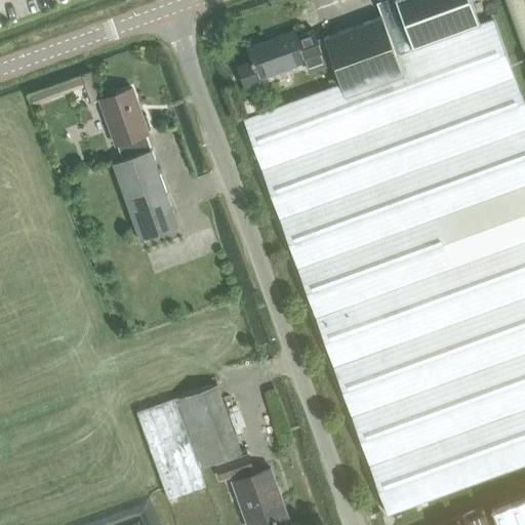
[(524,103),(494,18),(482,23),(473,0),(397,0),(399,3),(381,10),(384,16),(325,38),(341,83),(244,118),(389,515),(510,470),(524,465),(524,103)]
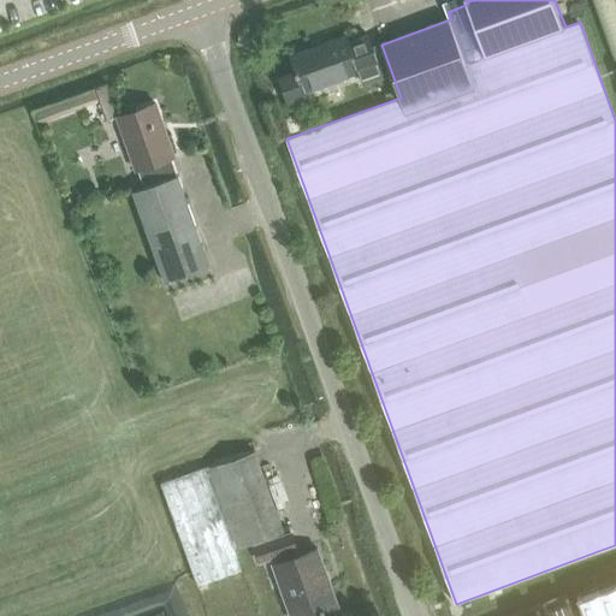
[(386,78),(374,47),(369,35),(349,42),(347,35),(291,55),(297,72),(280,78),(290,105),(291,105),(290,101),(307,95),(306,92),(360,72),(365,86),(386,78)]
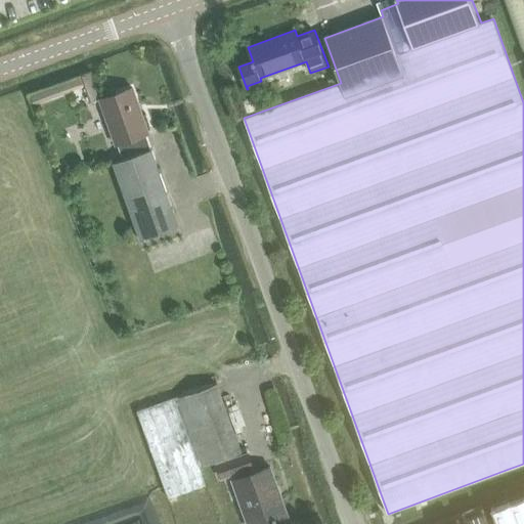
[(91,73),(31,95),(34,104),(71,92),(70,90),(84,85),(91,103),(100,99),(91,73)]
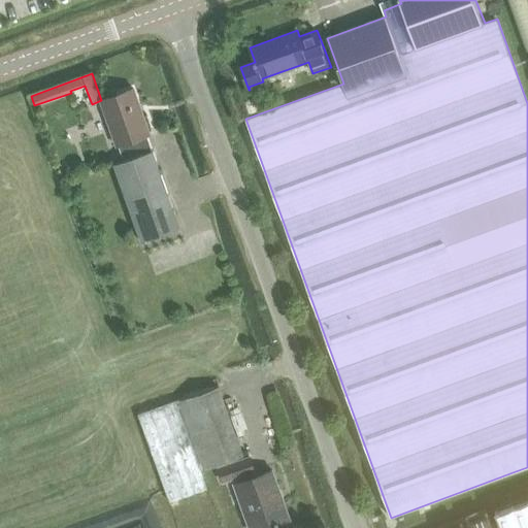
[(150,134),(134,89),(101,101),(123,161),(153,150),(147,134),(150,134)]
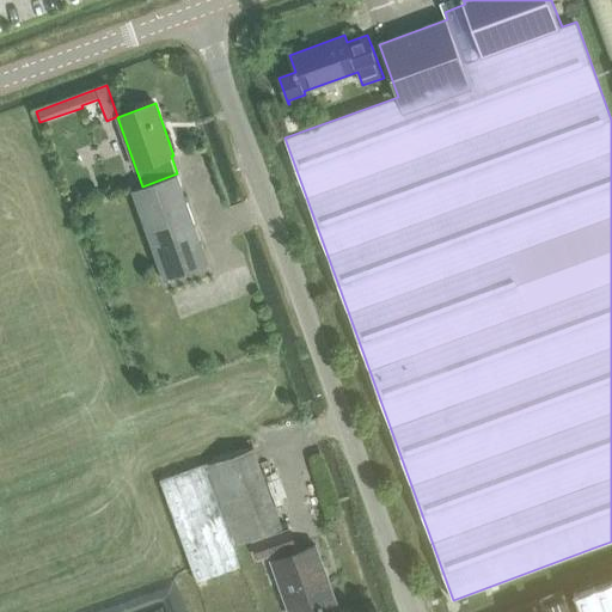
[(142,187),(132,190),(139,208),(164,281),(210,264),(177,173),(142,187)]
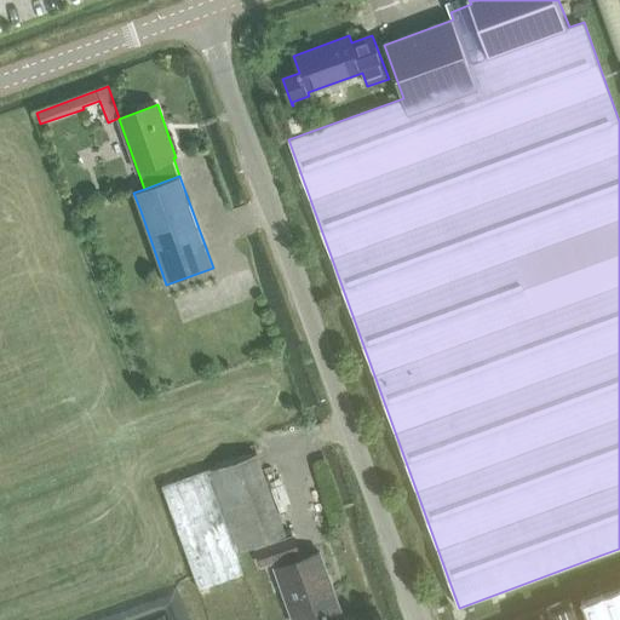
[(258,453),(207,471),(164,487),(200,590),(245,573),(237,554),(288,535),(258,453)]
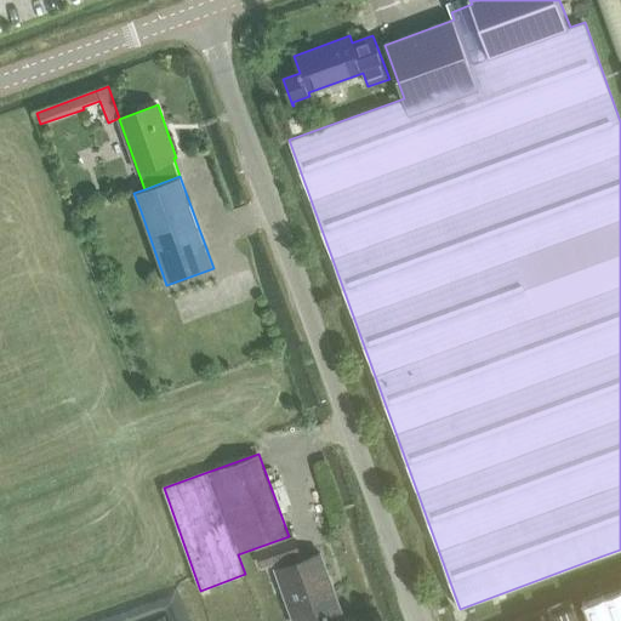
[(294,539),(258,551),(265,567),(300,554),(294,539)]
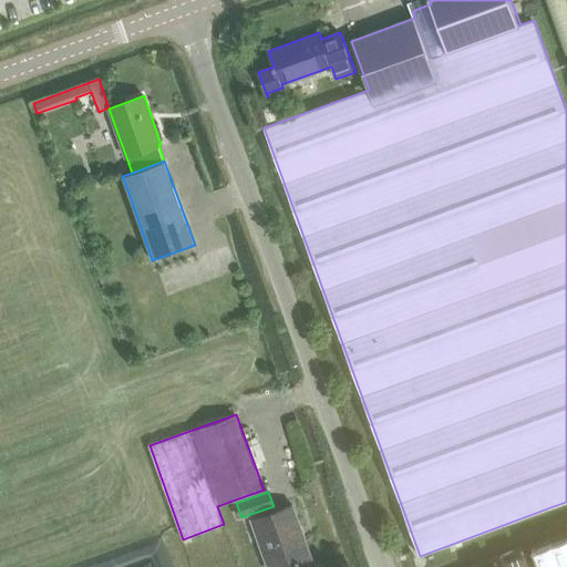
[(294,505),(253,519),(269,566),(285,566),(312,557),(294,505)]
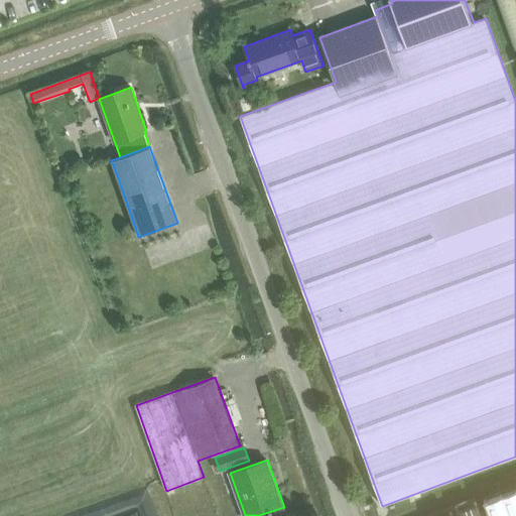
[(515,515),(515,489),(485,501),(489,515),(481,515),(476,501),(432,515),(515,515)]
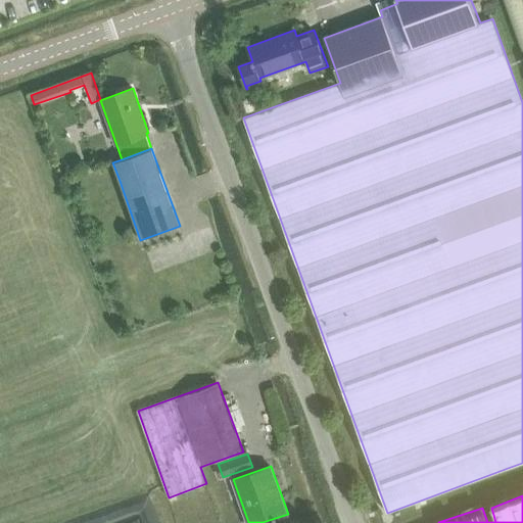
All buildings are outlined.
